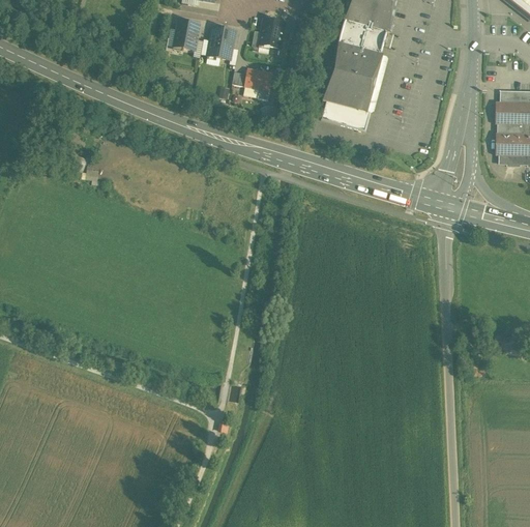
[(349,0),(323,99),(326,100),(366,112),(367,111),(374,88),(377,78),(382,55),(383,55),(383,54),(381,54),(387,31),(389,32),(392,19),(396,0),(349,0)]
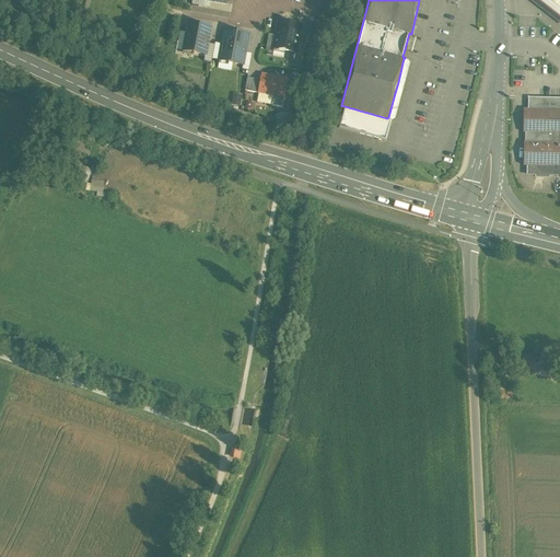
[(537,0),(559,18),(559,0),(537,0)]
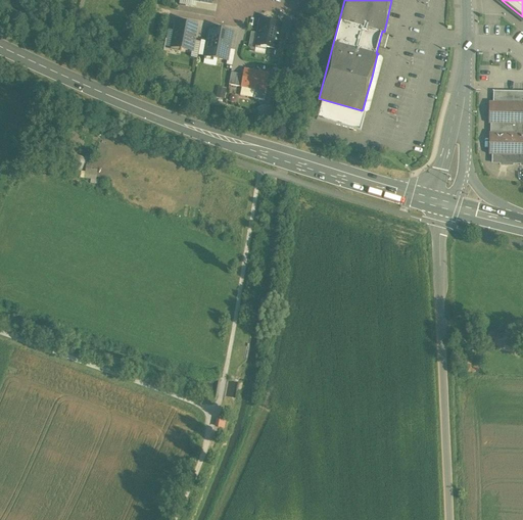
[(255,42),(255,43),(266,45),(276,47),(276,46),(278,37),(281,21),(260,18),(257,31),(255,42)]
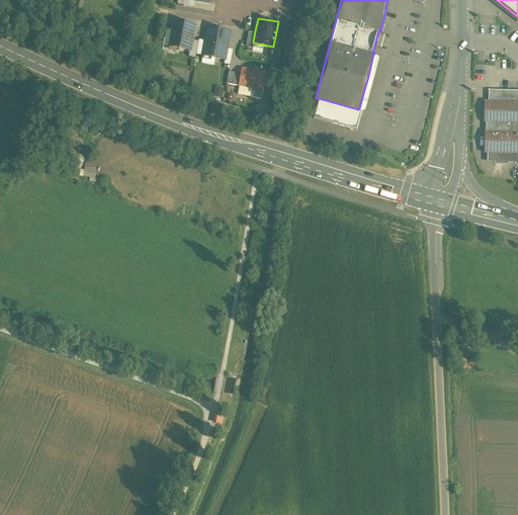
[(194,24),(174,20),(172,28),(171,37),(169,45),(190,49),(190,48),(192,38),(194,24)]
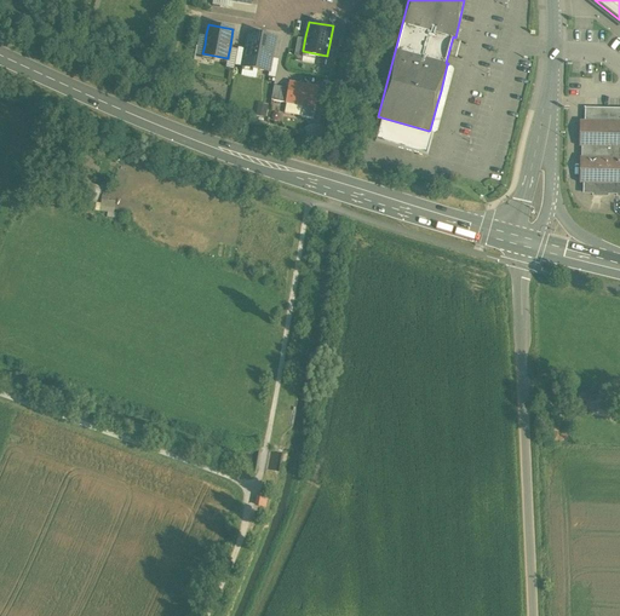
[(199,33),(196,44),(205,45),(206,34),(199,33)]
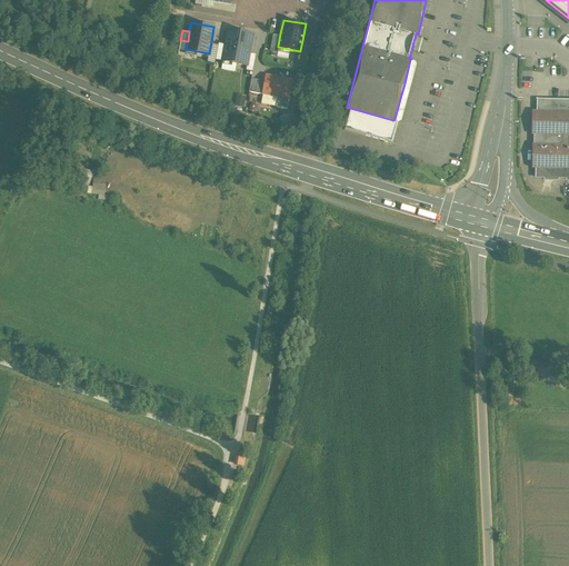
[(252,36),(229,31),(223,61),(247,66),(252,36)]
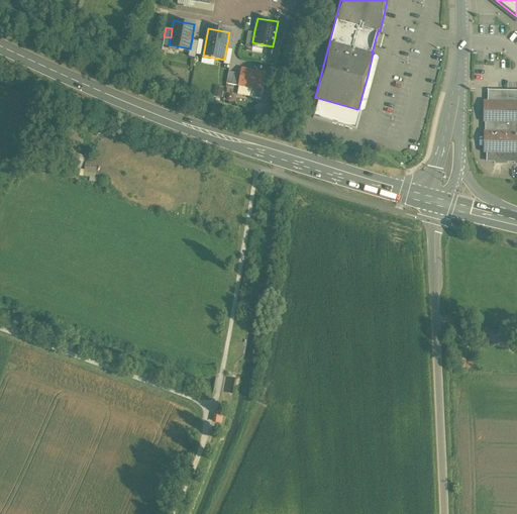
[(246,40),(252,41),(254,30),(248,29),(246,40)]
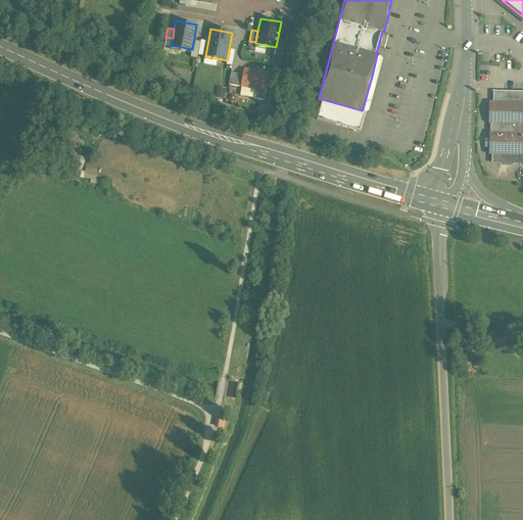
[(278,37),(276,46),(283,47),(284,38),(278,37)]
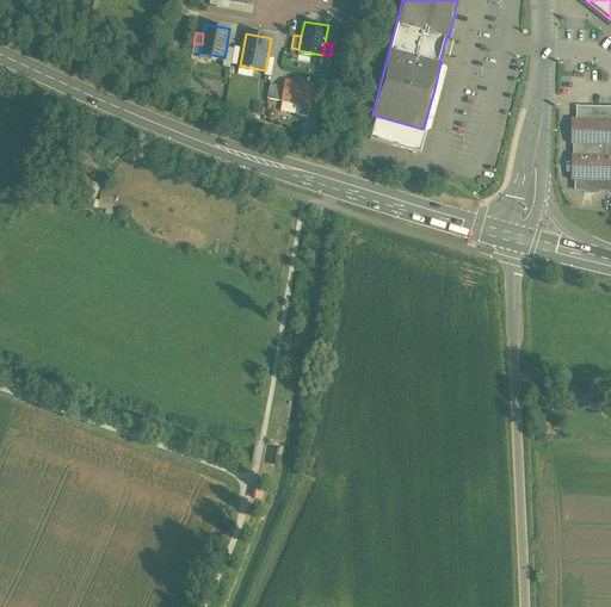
[(227,45),(224,56),(232,57),(234,47),(227,45)]
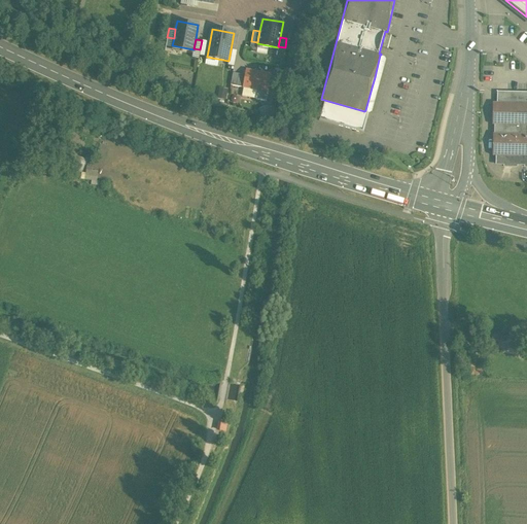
[(268,45),(257,43),(257,46),(256,49),(267,51),(268,45)]
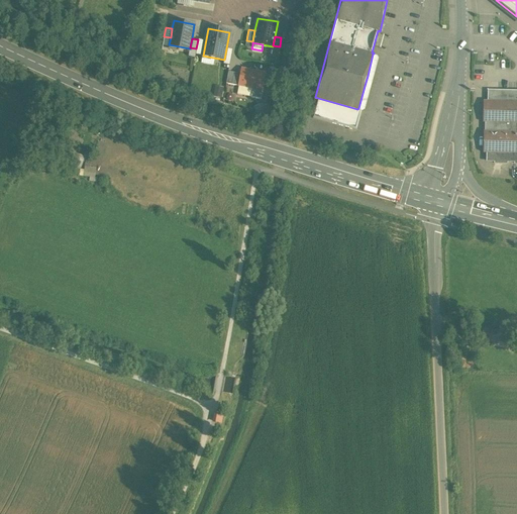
[(242,69),(238,92),(261,96),(265,73),(242,69)]
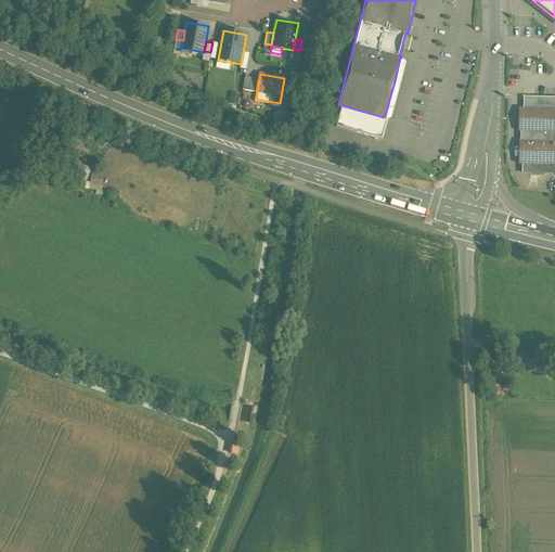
[(554,95),(527,95),(524,95),(523,95),(523,105),(517,105),(517,161),(521,161),(521,170),(529,170),(529,175),(542,175),(542,171),(550,171),(550,174),(554,174),(554,95)]
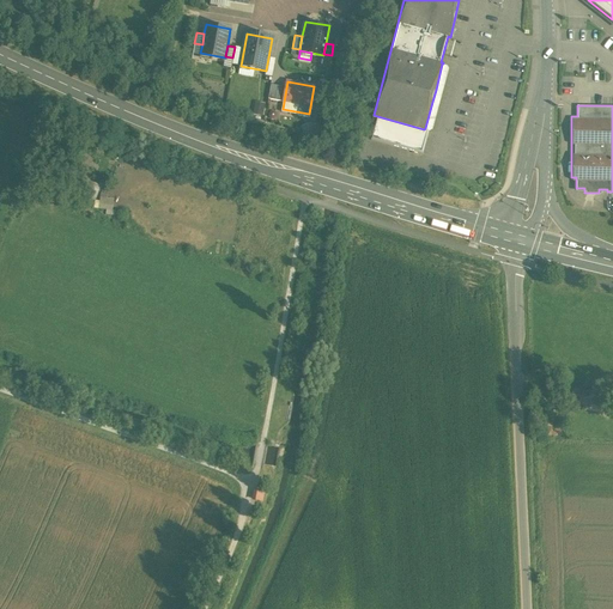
[(424,129),(377,116),(371,136),(423,151),(429,129),(425,128),(424,129)]
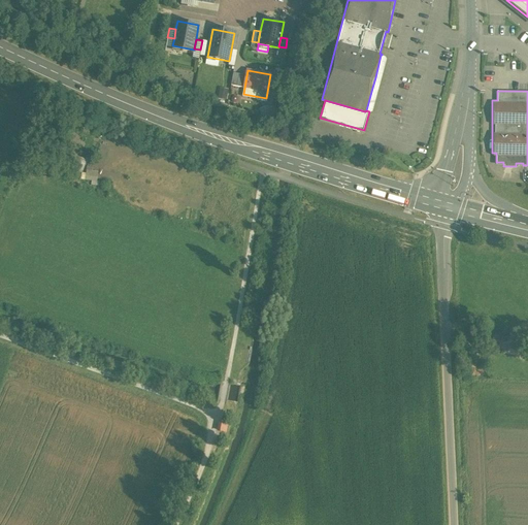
[(88,166),(87,177),(97,178),(99,168),(88,166)]
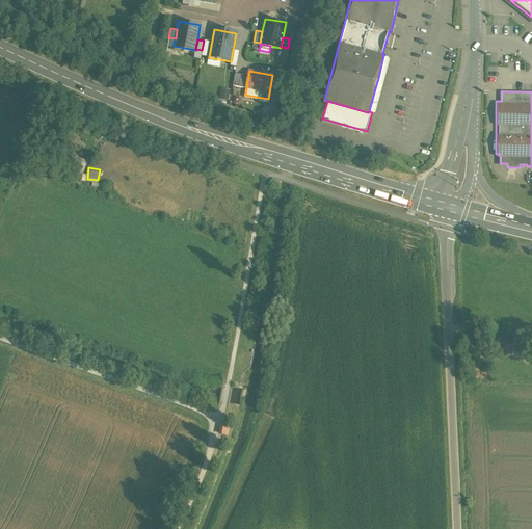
[(219,432),(228,434),(230,425),(221,424),(219,432)]
